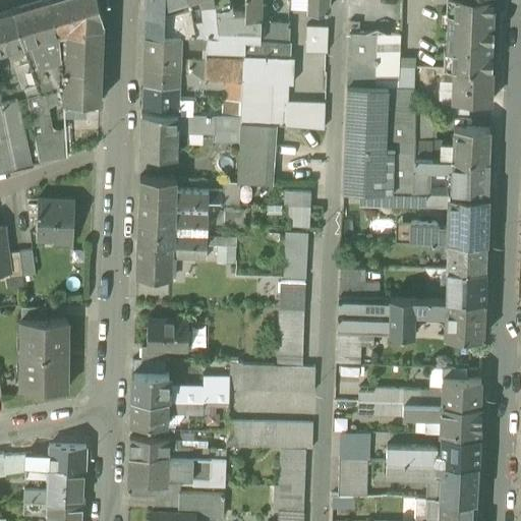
[(46,0),(13,10),(22,44),(59,34),(50,0),(46,0)]
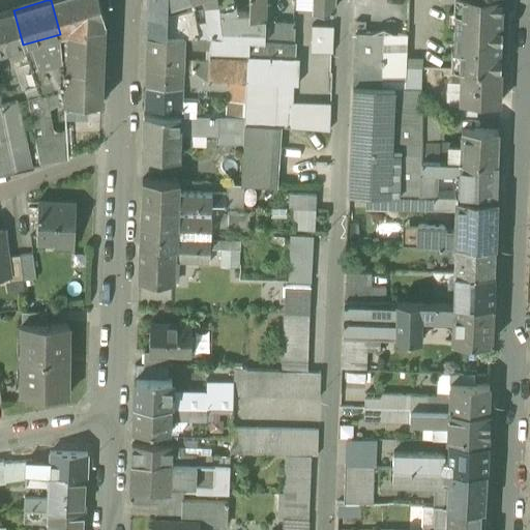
[(51,0),(60,34),(105,21),(97,0),(51,0)]
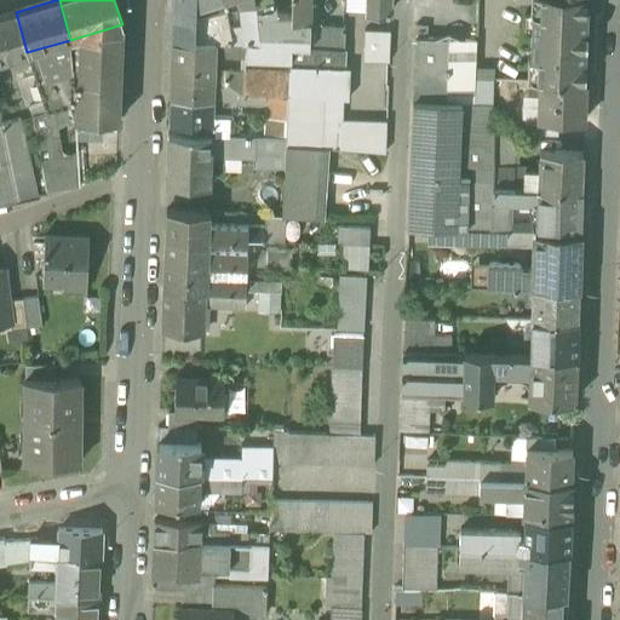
[(214,39),(233,39),(227,6),(224,0),(173,0),(173,26),(172,38),(214,39)]
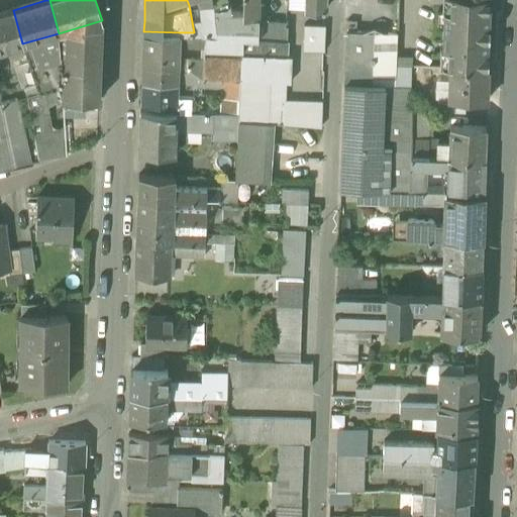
[(211,0),(199,0),(200,4),(202,32),(205,32),(217,33),(211,0)]
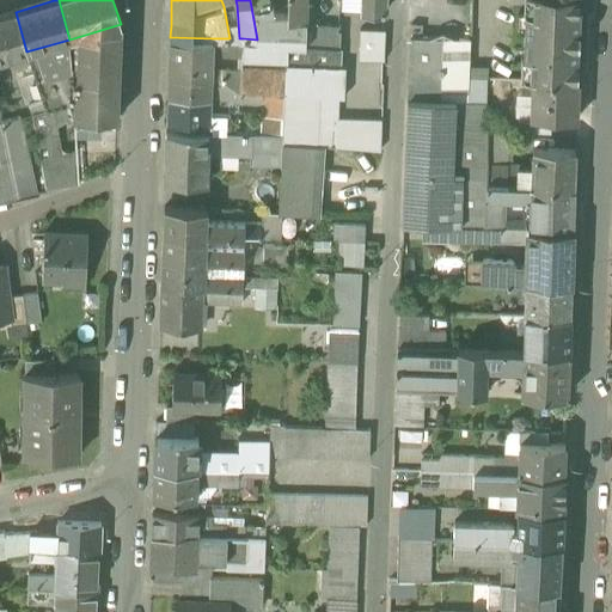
[(286,60),(286,44),(287,20),(287,16),(273,16),(269,0),(250,0),(257,40),(243,38),(243,55),(242,59),(286,60)]
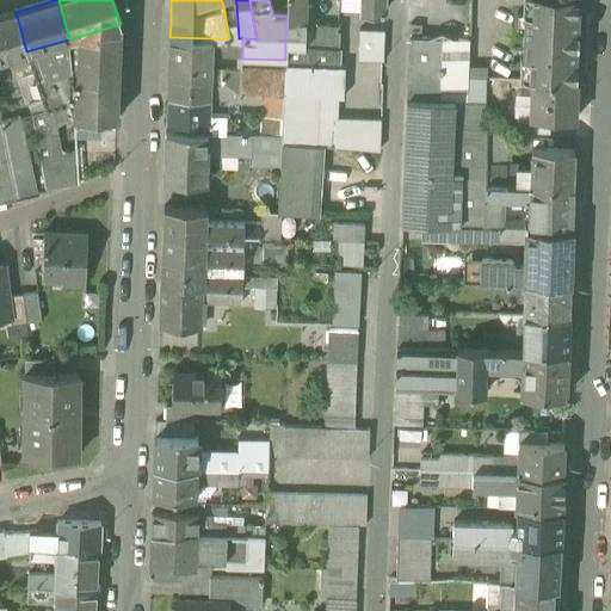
[(287,0),(287,16),(287,20),(306,20),(306,5),(306,0),(287,0)]
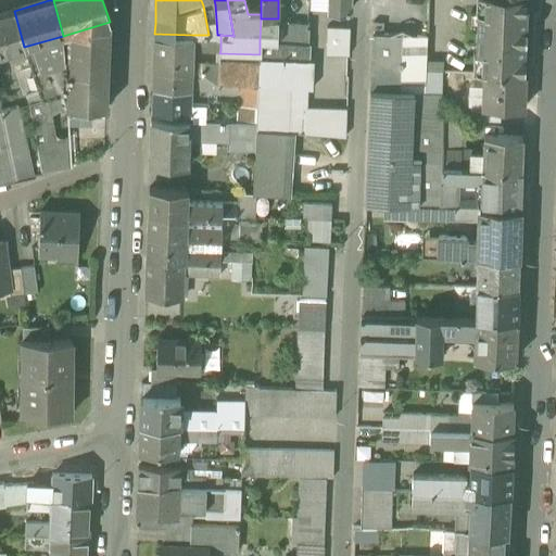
[(350,0),(328,0),(328,10),(350,11),(350,0)]
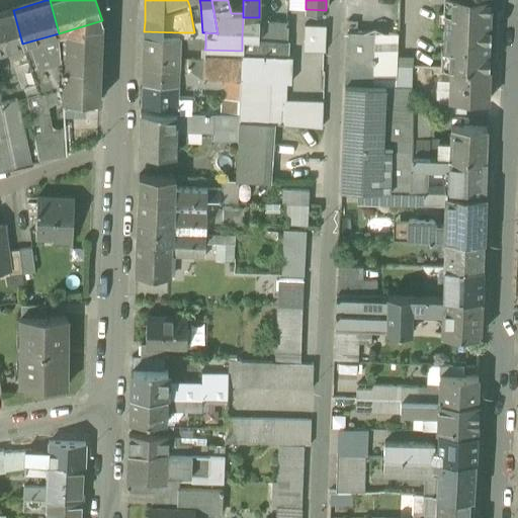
[(445,0),(445,7),(490,9),(490,0),(445,0)]
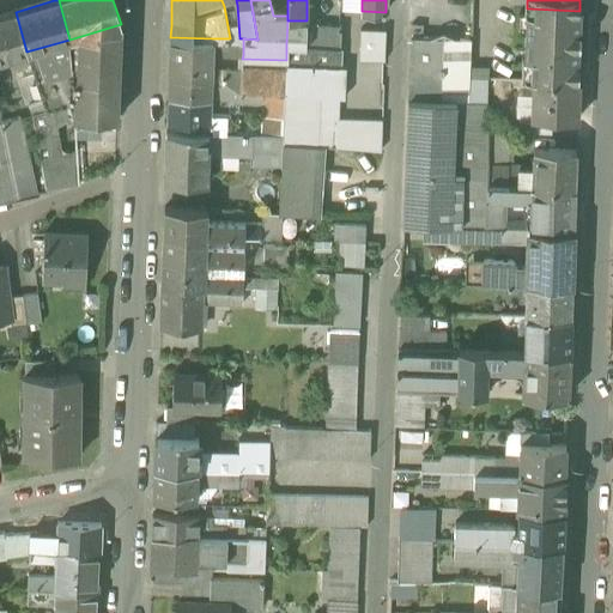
[(577,80),(580,11),(527,8),(525,58),(532,59),(530,80),(533,80),(578,82),(578,80),(577,80)]
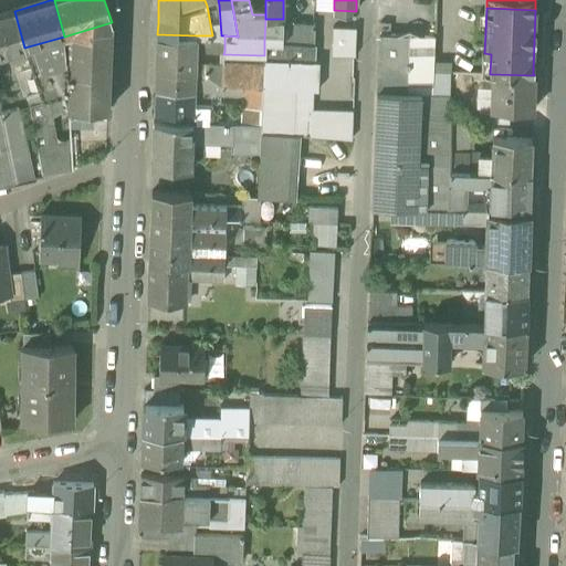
[(14,11),(0,14),(0,55),(24,48),(14,11)]
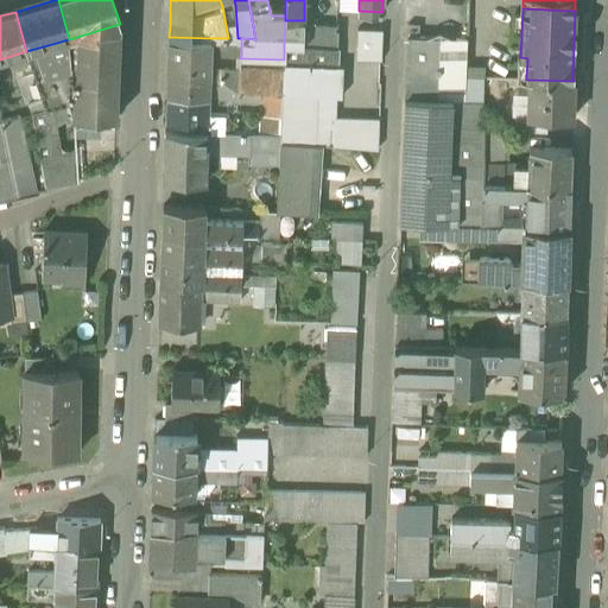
[(304,26),(304,20),(285,20),(284,44),(303,45),(304,26)]
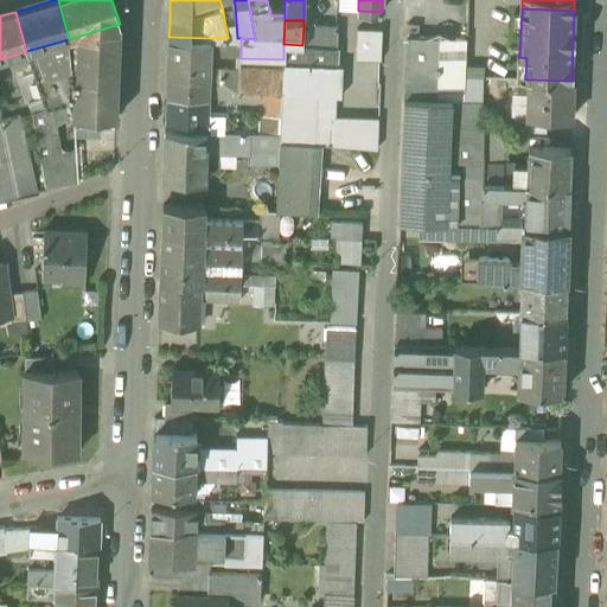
[(115,119),(120,24),(69,39),(72,102),(72,119),(74,119),(115,119)]
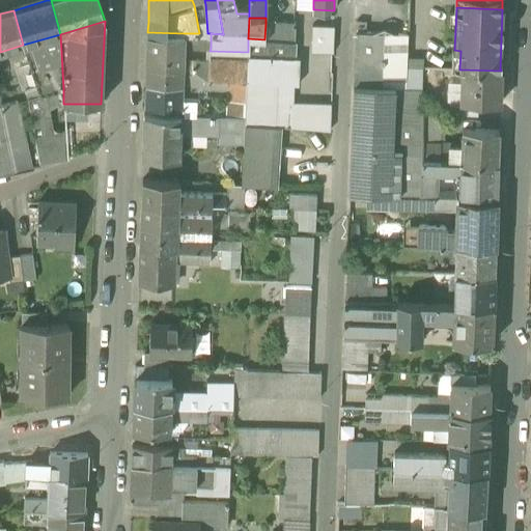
[(264,39),(295,42),(295,24),(271,23),(266,23),(264,39)]
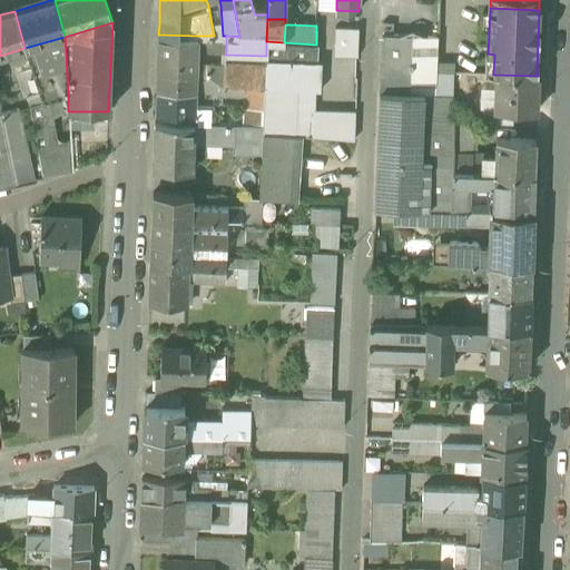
[(335,55),(357,56),(357,48),(359,29),(336,28),(335,55)]
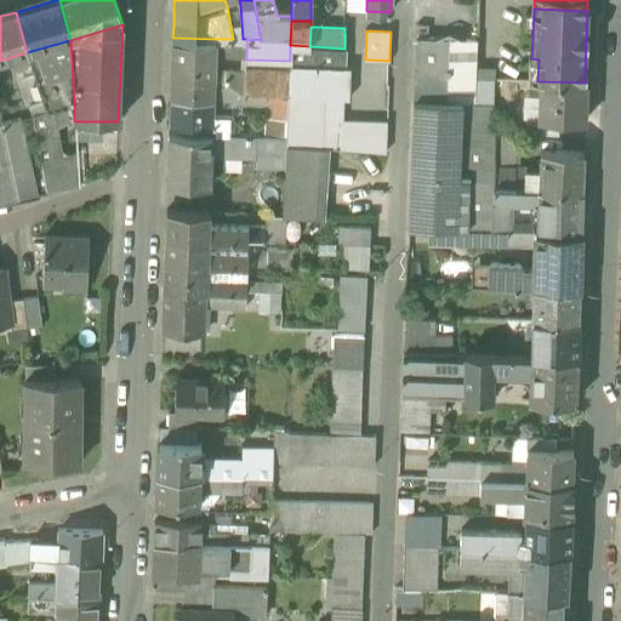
[(414,100),(445,101),(448,38),(415,36),(414,100)]
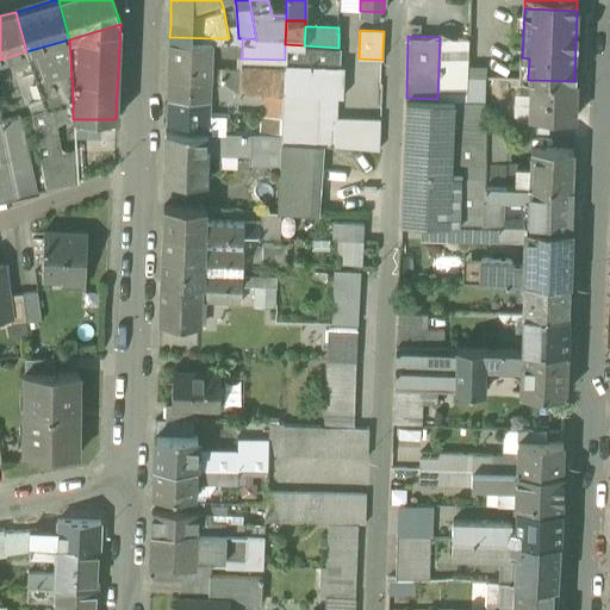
[(168,67),(168,72),(210,74),(211,68),(211,54),(211,38),(169,37),(168,67)]
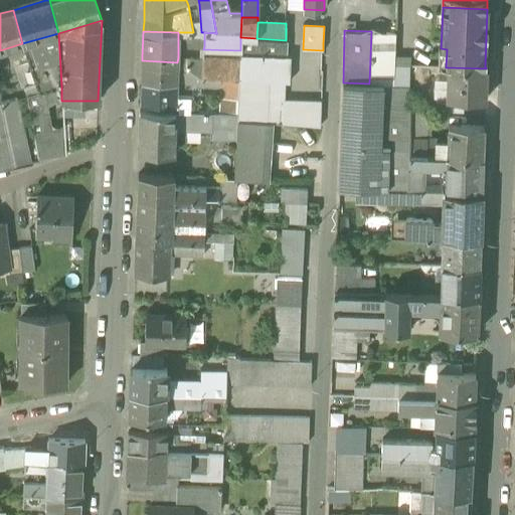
[(396,33),(371,31),(369,83),(383,84),(408,86),(409,65),(395,64),(396,33)]
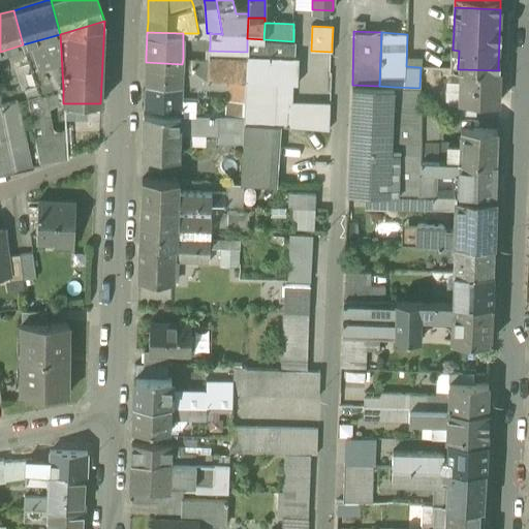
[(198,33),(183,33),(183,47),(210,48),(210,33),(207,33),(198,33)]
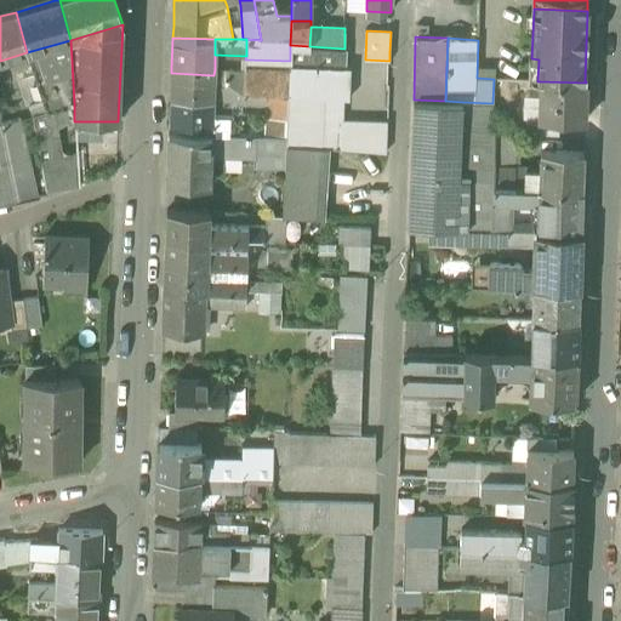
[(44,103),(46,113),(58,109),(74,104),(70,40),(27,52),(35,78),(44,103)]
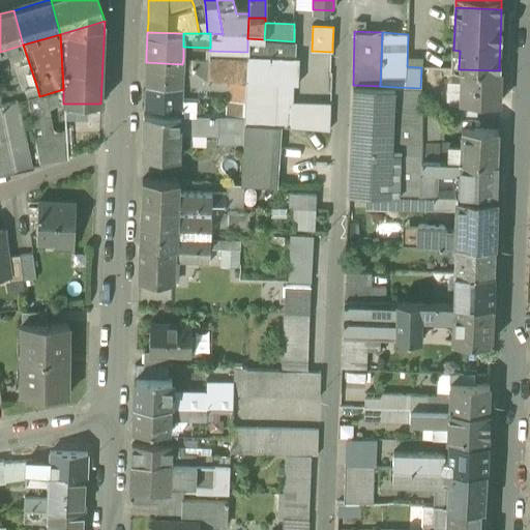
[(246,61),(246,82),(277,83),(294,84),(297,84),(298,58),(293,58),(294,41),(264,39),(247,38),(247,52),(246,61)]
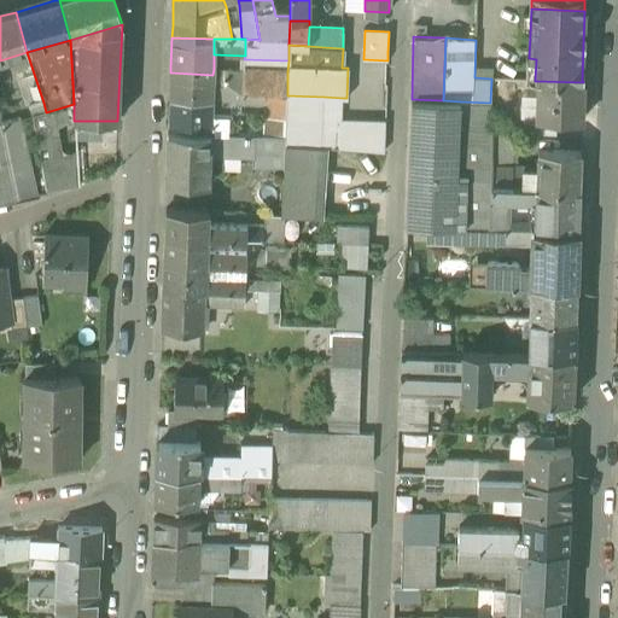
[(214,54),(214,69),(244,69),(244,59),(245,56),(214,54)]
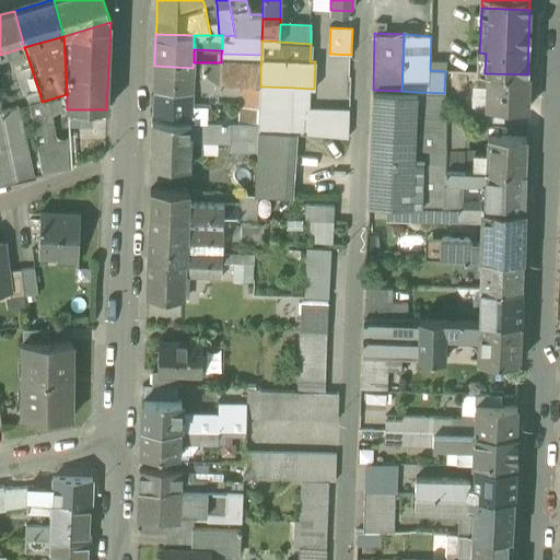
[(221,65),(220,84),(260,86),(260,65),(221,62),(221,65)]
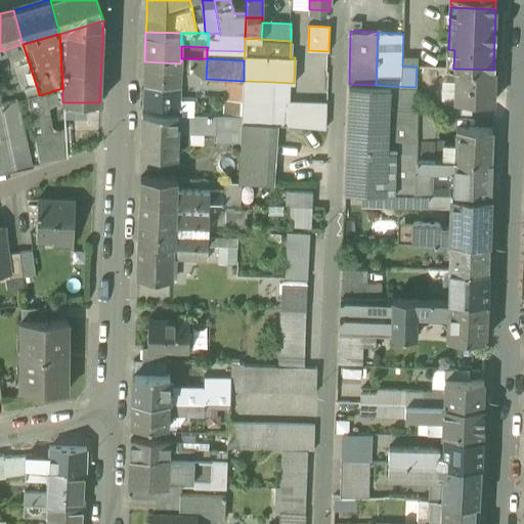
[(192,71),(206,79),(207,60),(194,59),(192,71)]
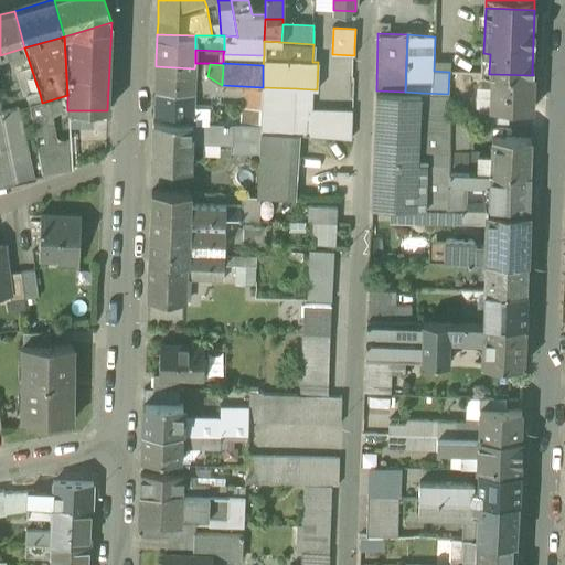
[(194,92),(194,88),(194,68),(156,66),(155,89),(194,92)]
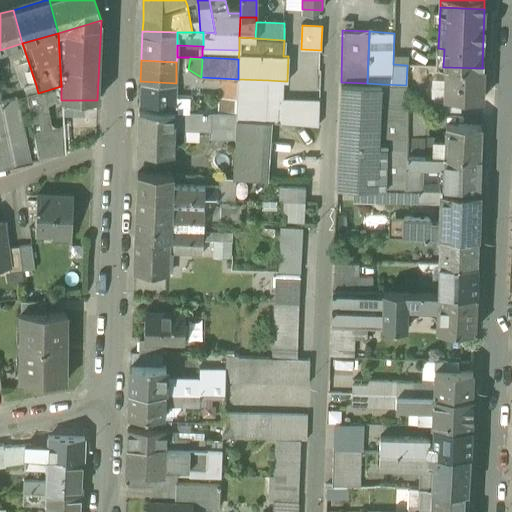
[(188,69),(176,62),(176,80),(201,86),(201,77),(188,69)]
